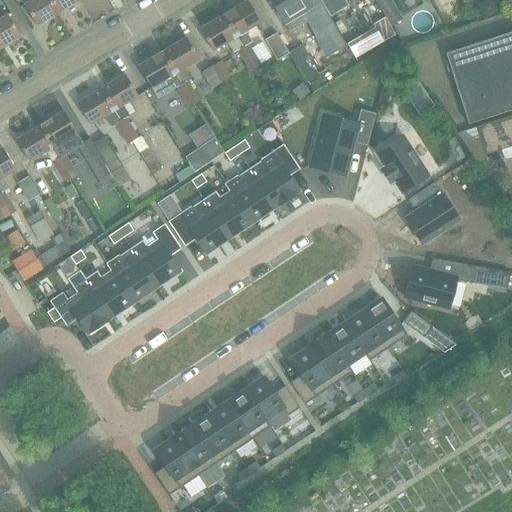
[(33,0),(23,6),(36,27),(57,14),(48,0),(33,0)]
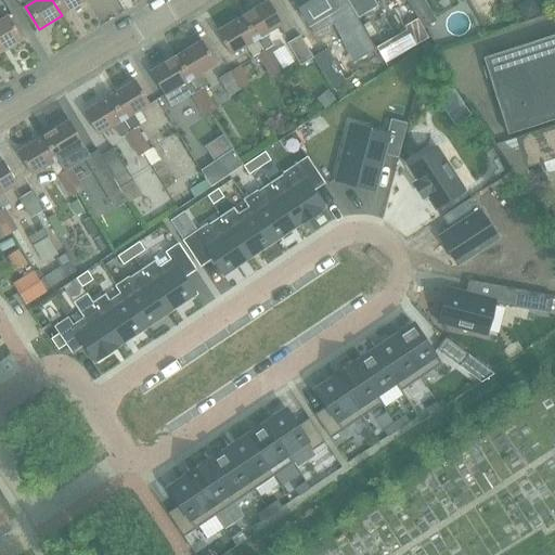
[(52,0),(62,15),(85,1),(84,0),(52,0)]
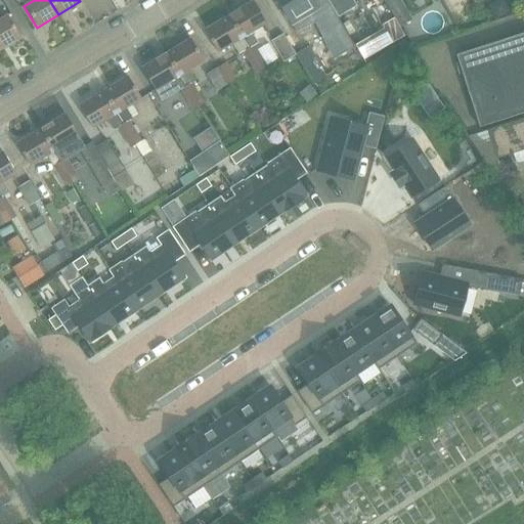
[(274,0),(275,2),(277,1),(280,6),(278,7),(295,34),(297,33),(296,32),(315,19),(323,34),(339,25),(323,0),(274,0)]
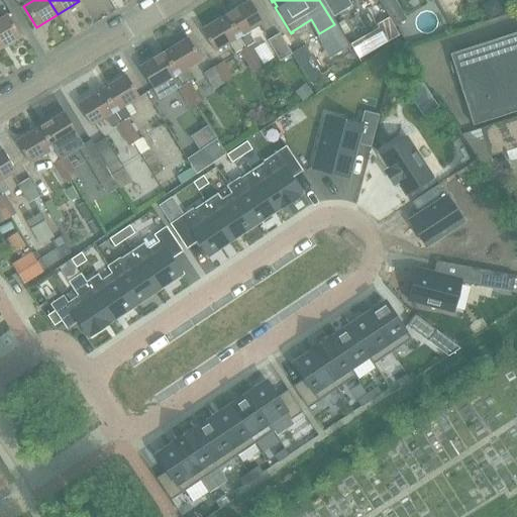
[(323,0),(334,18),(350,8),(345,0),(323,0)]
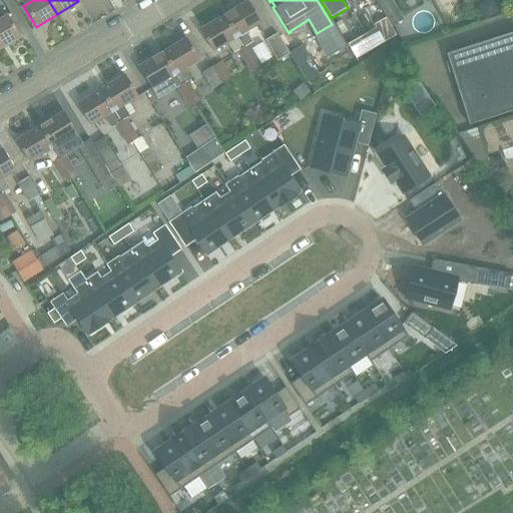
[(376,0),(392,26),(404,19),(392,0),(376,0)]
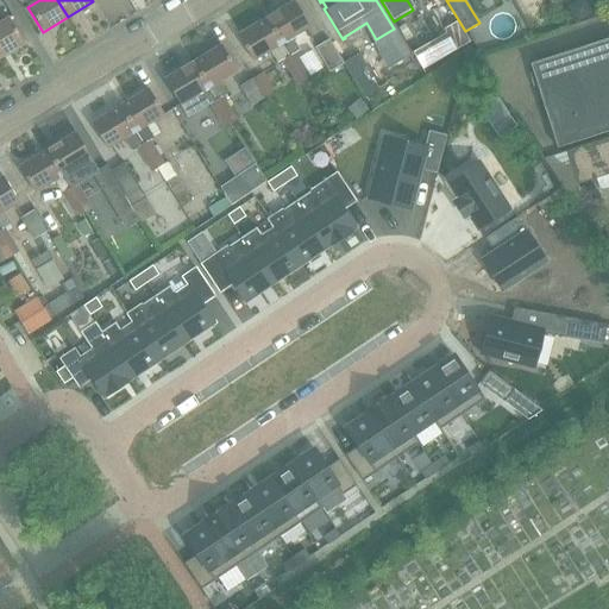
[(293,2),(265,19),(286,52),(296,46),(292,38),(308,29),(293,2)]
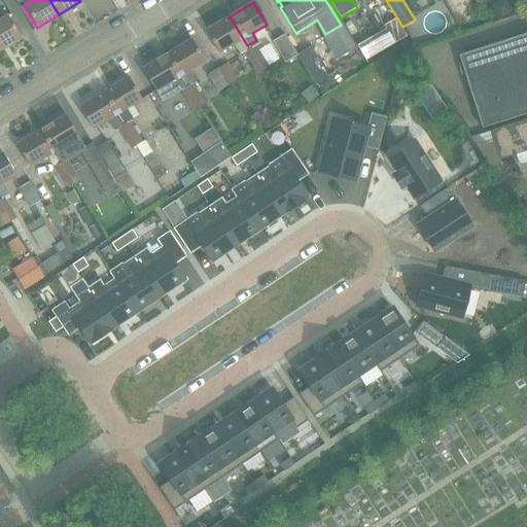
[(382,7),(373,12),(384,30),(393,25),(382,7)]
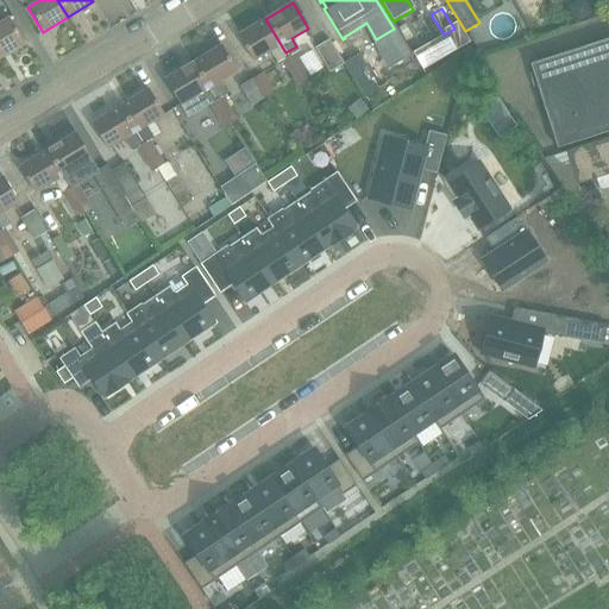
[(8,19),(0,24),(0,57),(23,44),(8,19)]
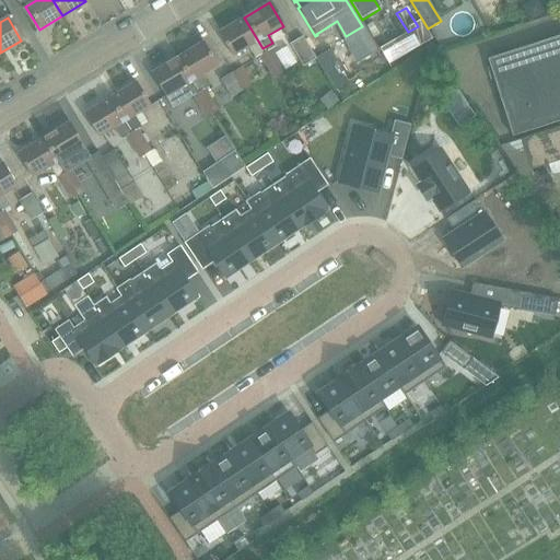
[(218,33),(229,53),(232,57),(248,47),(255,58),(259,56),(272,78),(278,74),(265,53),(263,48),(244,18),(218,33)]
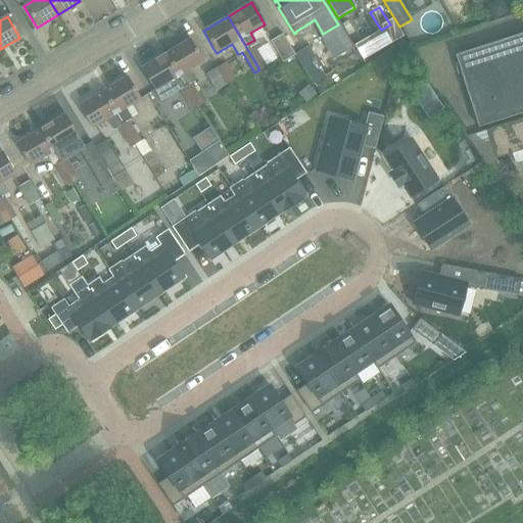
[(295,54),(314,85),(358,57),(339,27),(295,54)]
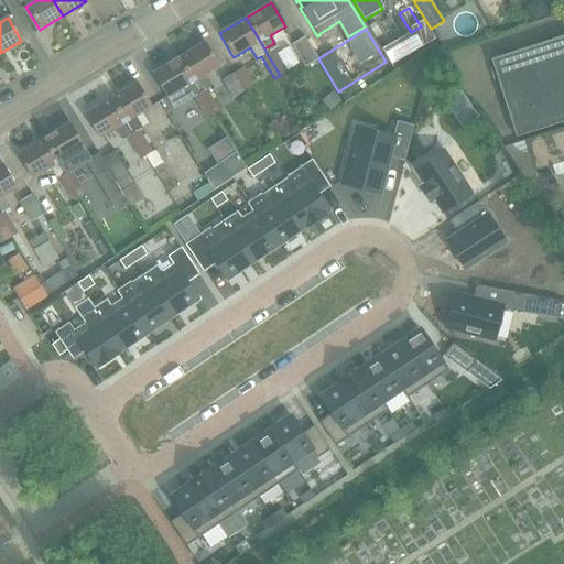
[(563,35),(490,60),(516,137),(563,121),(563,35)]
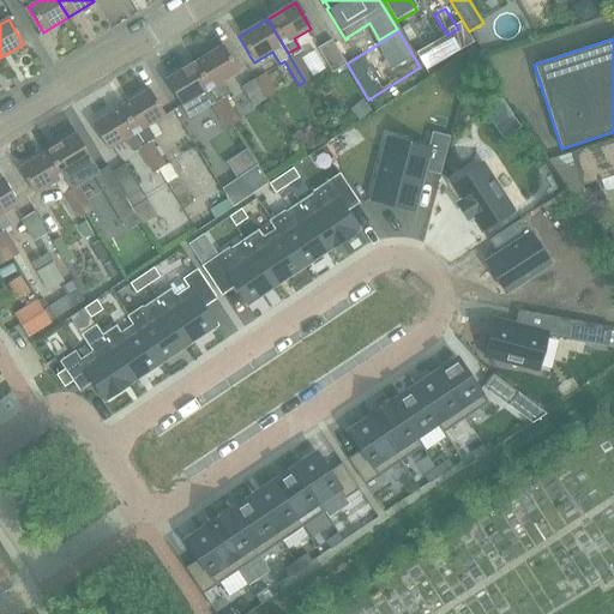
[(318,49),(332,73),(347,65),(332,41),(318,49)]
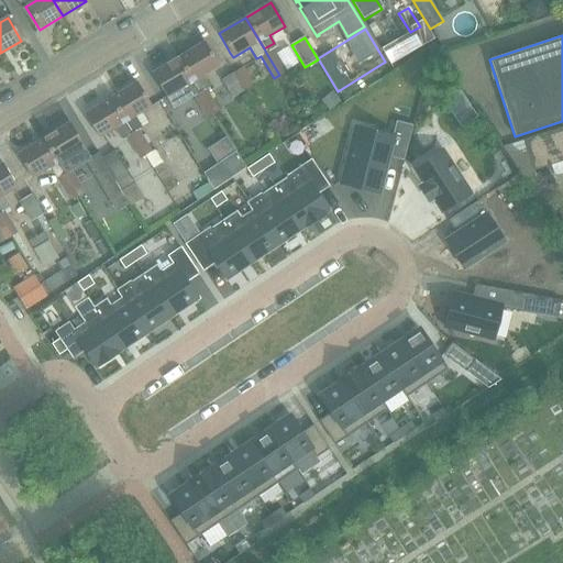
[(203,43),(178,57),(194,83),(194,81),(200,92),(199,92),(213,116),(218,122),(223,119),(206,90),(209,88),(202,77),(218,67),(203,43)]
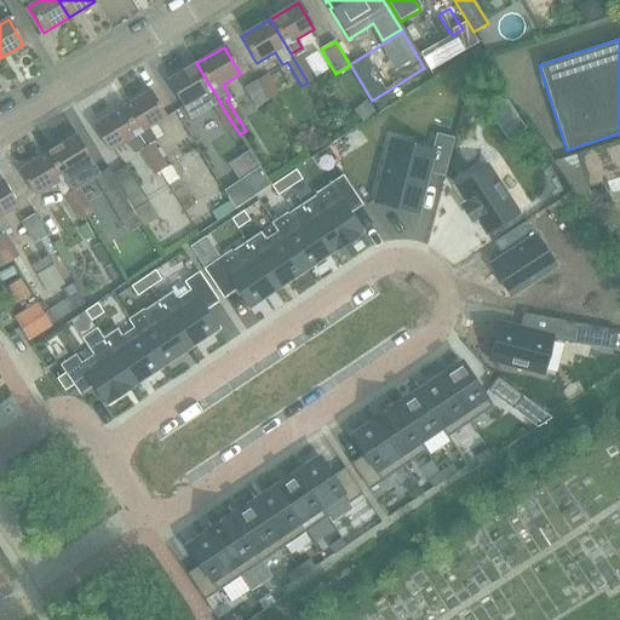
[(293,58),(308,82),(315,79),(299,53),(293,58)]
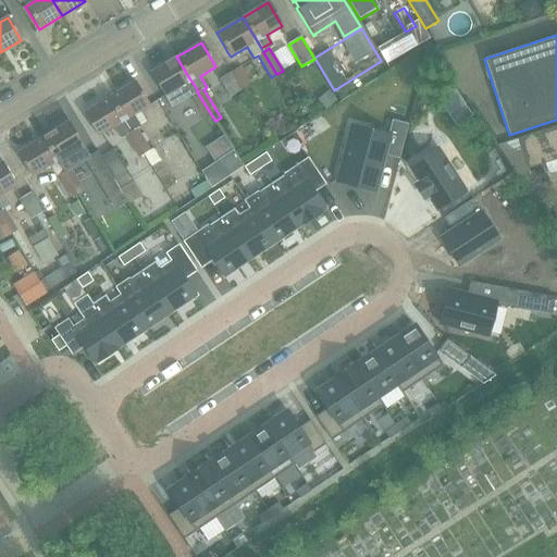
[(164,97),(192,82),(176,57),(150,73),(164,97)]
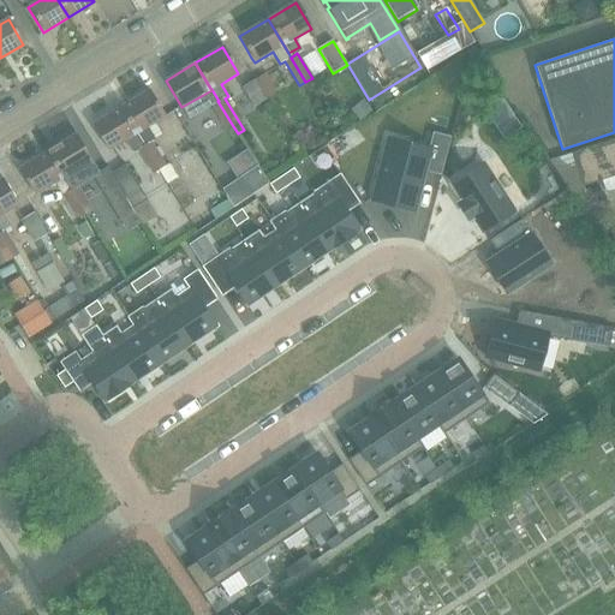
[(266,75),(255,81),(266,100),(276,94),(266,75)]
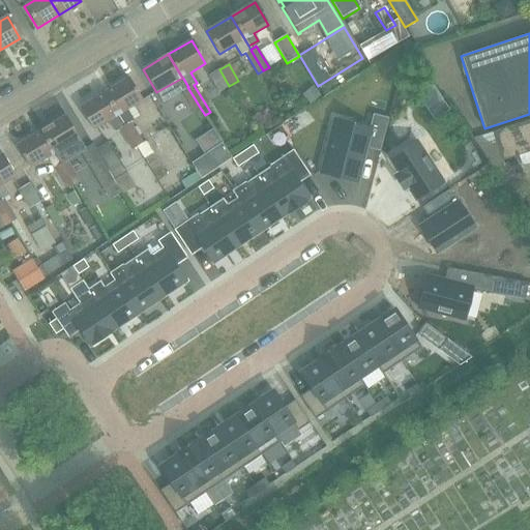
[(209,76),(218,92),(229,86),(219,69),(209,76)]
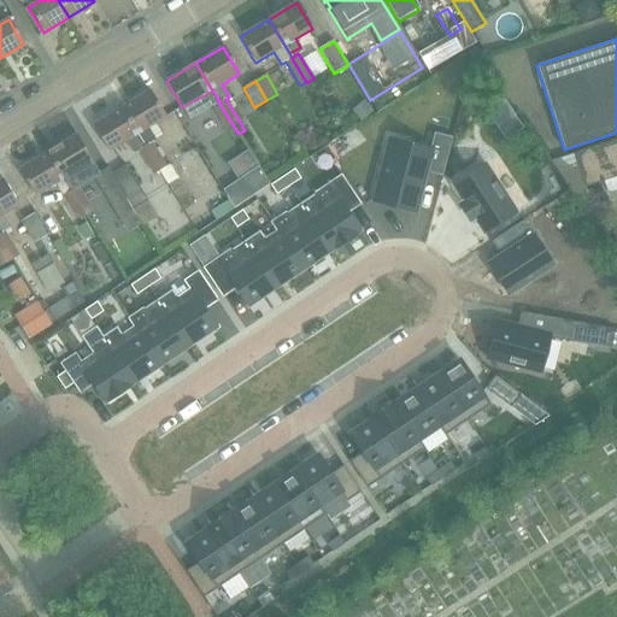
[(494,88),(479,99),(486,110),(501,99),(494,88)]
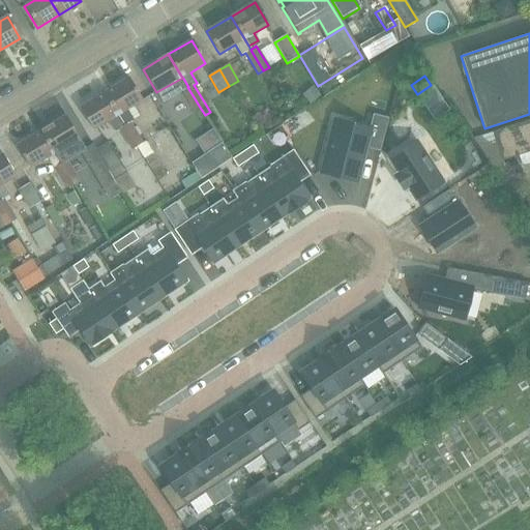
[(141,117),(134,106),(142,101),(128,78),(104,93),(137,146),(142,143),(130,123),(141,117)]
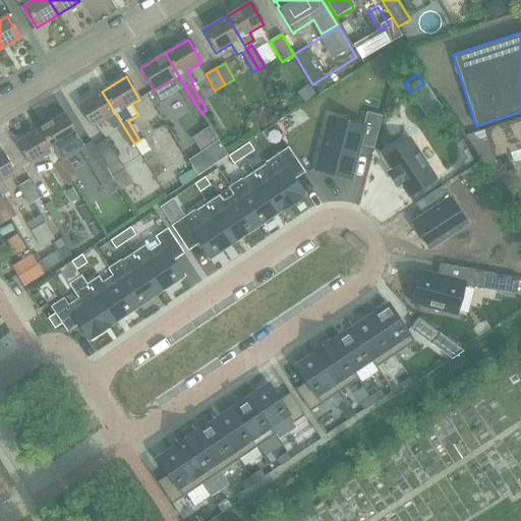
[(179,89),(191,110),(197,107),(184,85),(179,89)]
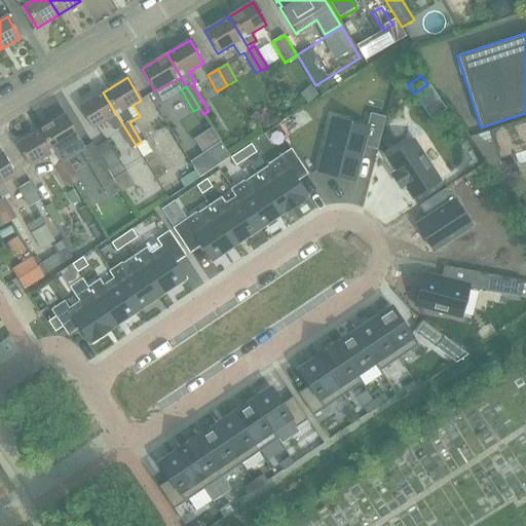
[(311,87),(301,97),(308,105),(318,96),(311,87)]
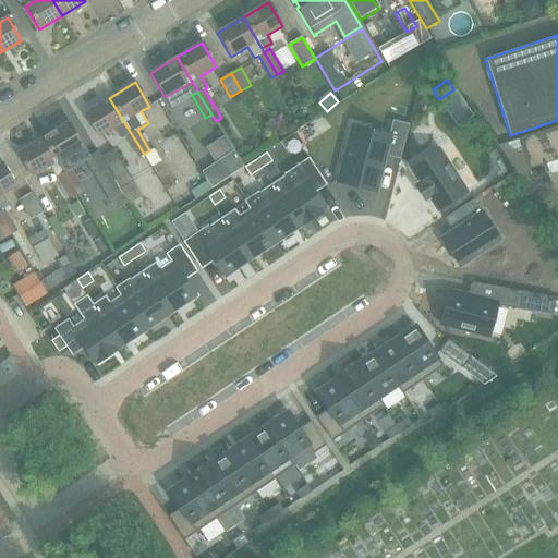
[(138,157),(144,154),(109,98),(83,113),(98,137),(114,128),(121,138),(125,136),(138,157)]
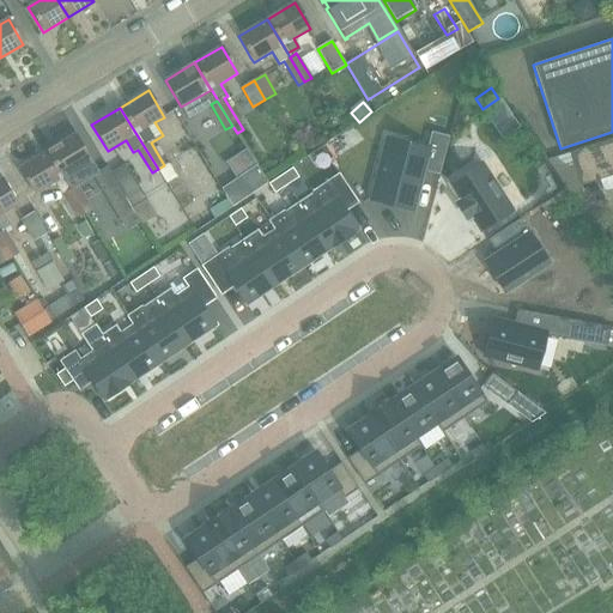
[(387,138),(371,199),(412,210),(423,171),(439,175),(449,137),(431,132),(426,149),(387,138)]
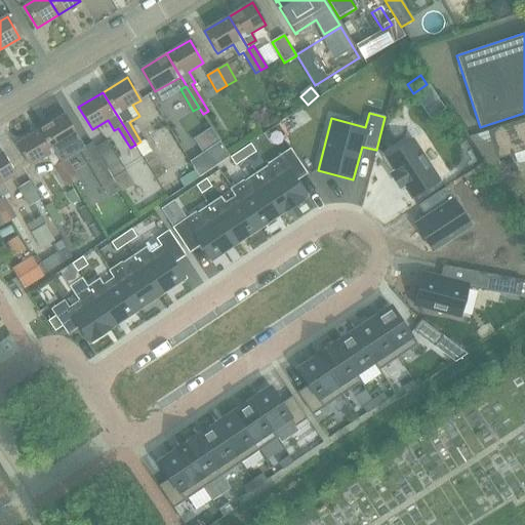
[(59,163),(73,185),(80,180),(67,160),(70,158),(63,146),(77,137),(64,115),(40,130),(53,152),(59,162),(59,163)]
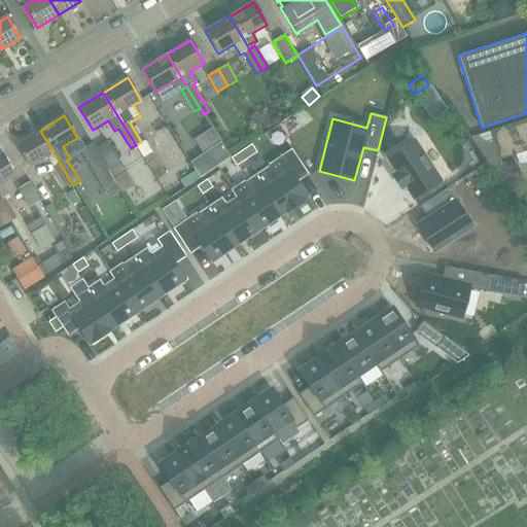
[(526,118),(469,138),(488,169),(489,169),(502,165),(499,155),(515,151),(518,163),(522,165),(526,163),(526,118)]
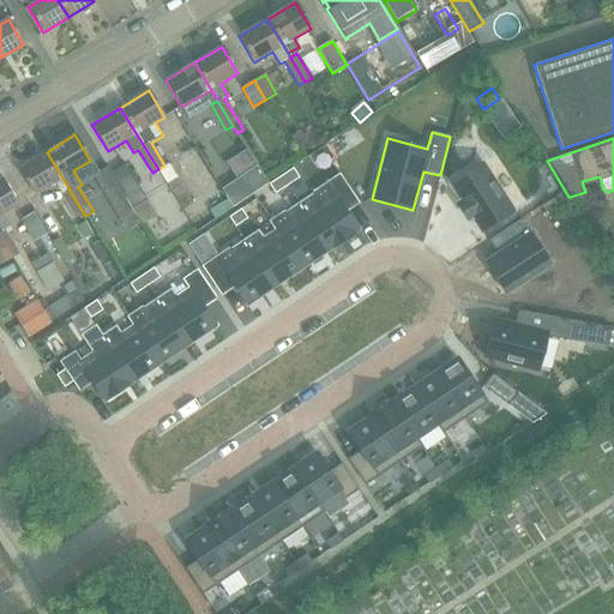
[(34,194),(62,178),(47,152),(18,169),(34,194)]
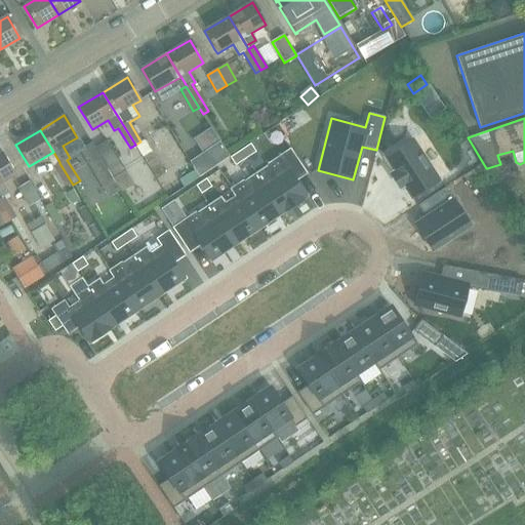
[(165,174),(145,140),(135,146),(156,179),(165,174)]
